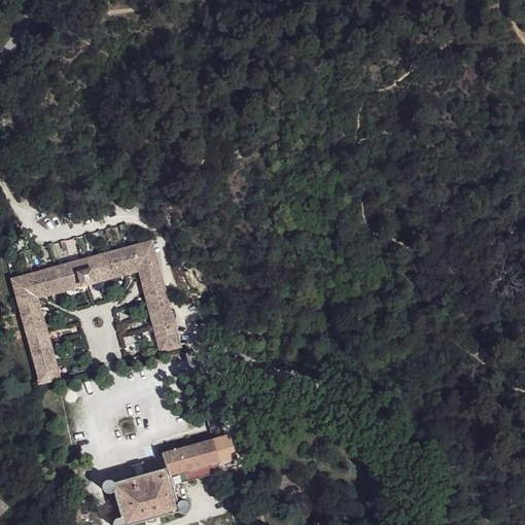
[(160,217),(152,220),(162,235),(169,232),(160,217)]
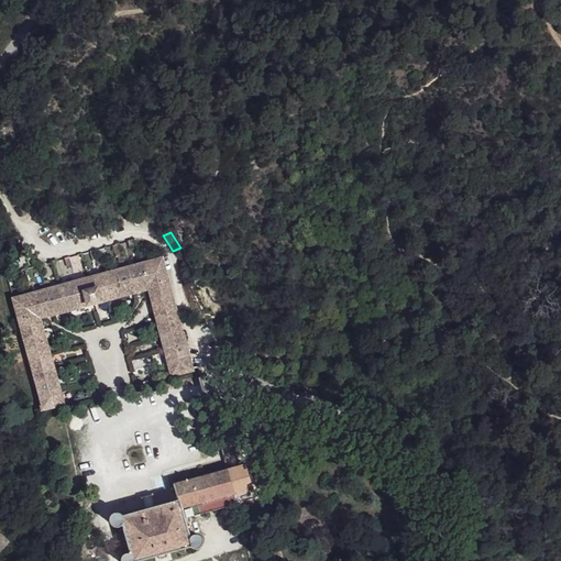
[(147,286),(150,296),(168,290),(160,256),(141,262),(147,286)]
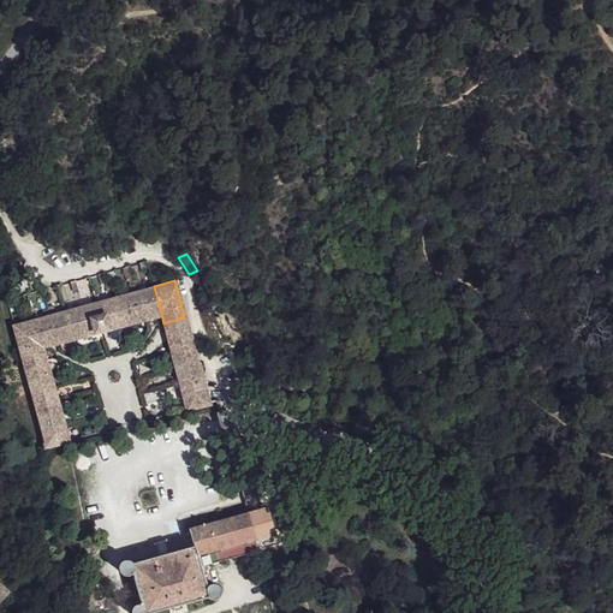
[(45,445),(65,439),(39,346),(161,313),(154,286),(153,286),(12,325),(37,418),(41,429),(45,445)]
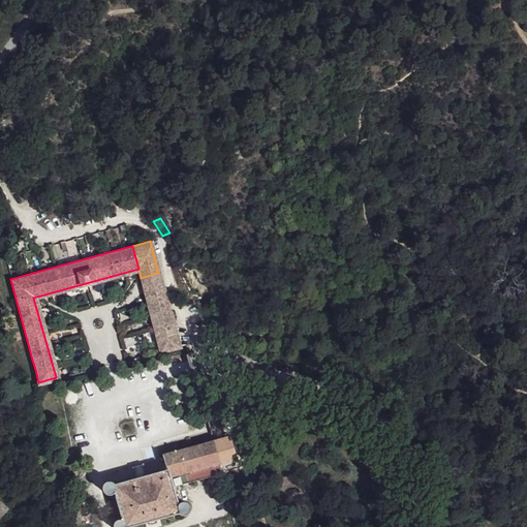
[(160,349),(178,344),(158,273),(141,278),(160,349)]
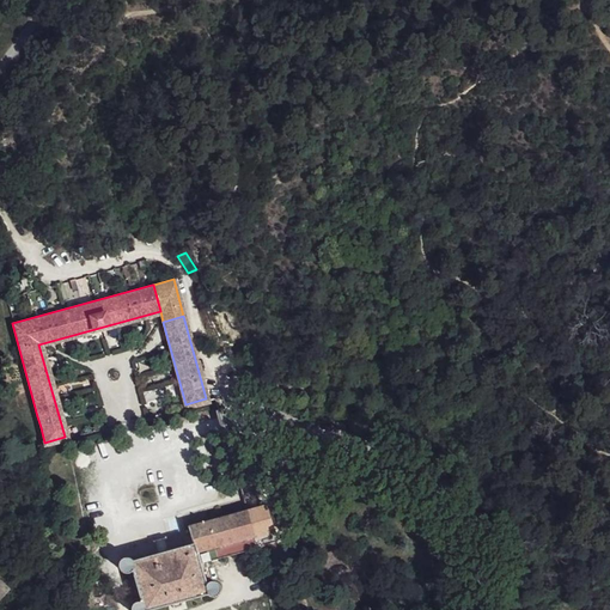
[(31,429),(41,427),(37,416),(29,418),(31,429)]
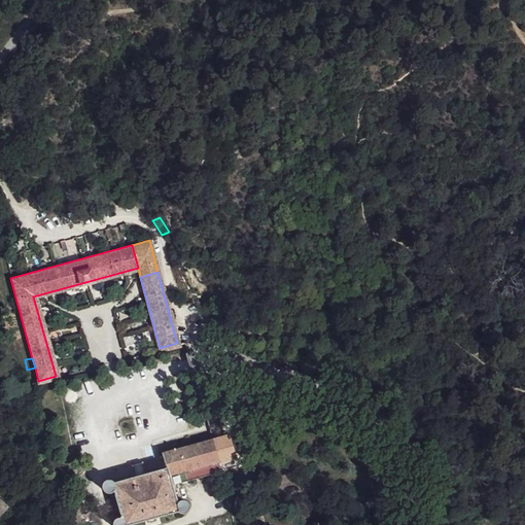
[(161,452),(164,467),(166,466),(168,474),(221,459),(225,458),(219,434),(211,436),(161,452)]
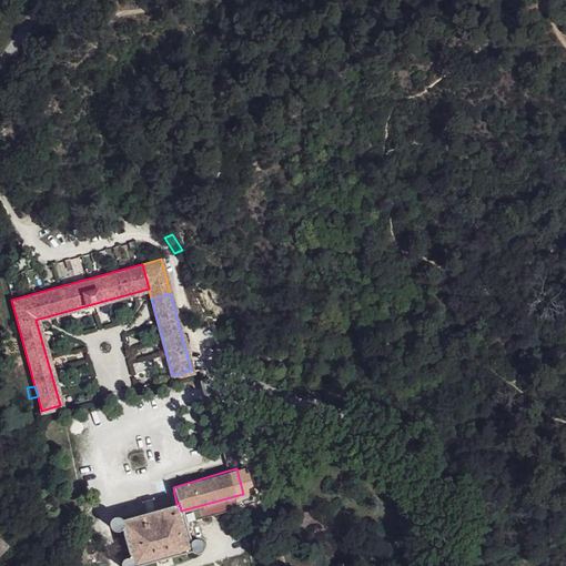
[(140,501),(142,513),(154,509),(152,497),(140,501)]
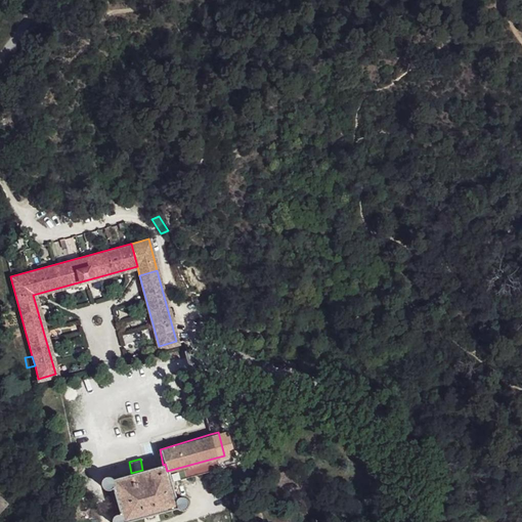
[(165,464),(163,465),(142,470),(131,473),(112,478),(111,477),(106,476),(103,478),(101,481),(101,484),(102,487),(105,489),(110,489),(113,487),(121,515),(119,515),(115,515),(113,518),(113,521),(112,521),(123,521),(124,521),(176,507),(178,508),(181,508),(184,507),(186,504),(186,499),(184,496),(181,494),(177,495),(174,497),(167,471),(165,464)]
